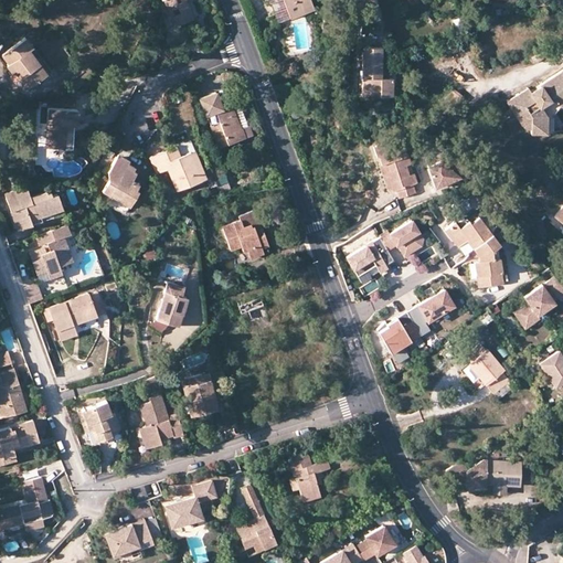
[(162,0),(163,0),(165,0),(166,0),(176,28),(194,20),(187,0),(162,0)]
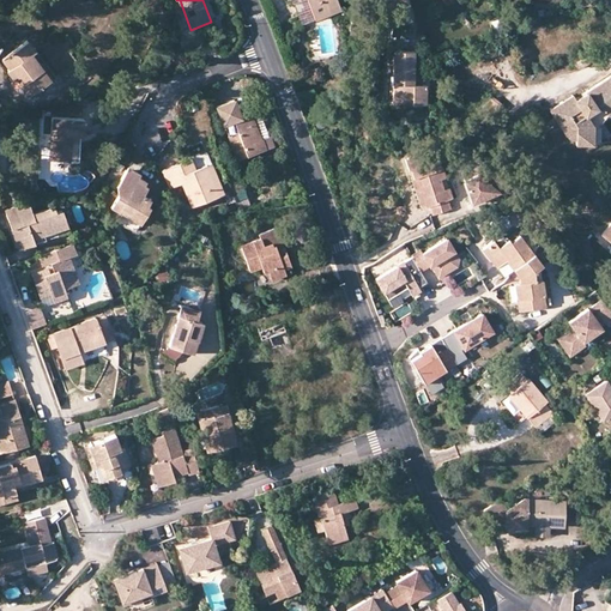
[(309,0),(318,22),(340,13),(336,0),(309,0)]
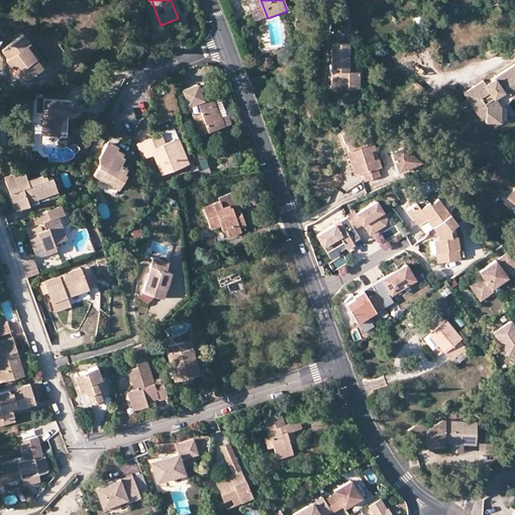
[(15,68),(18,66),(23,72),(20,74),(26,82),(43,69),(27,47),(31,44),(24,36),(4,52),(10,60),(7,62),(13,70),(15,68)]
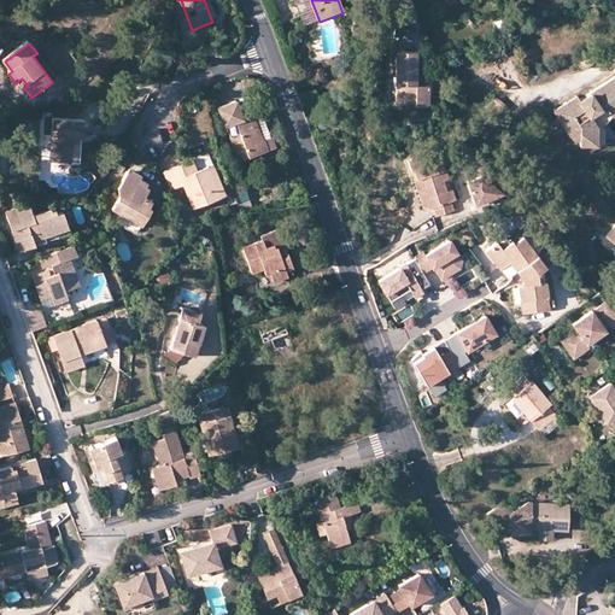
[(599,62),(593,53),(580,63),(580,65),(580,68),(580,69),(583,70),(586,71),(599,62)]
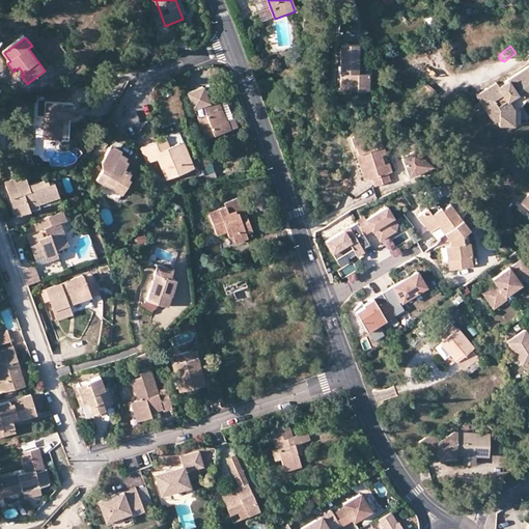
[(360,47),(341,47),(341,87),(358,88),(358,93),(371,93),(370,76),(361,76),(356,76),(356,72),(360,72),(360,47)]
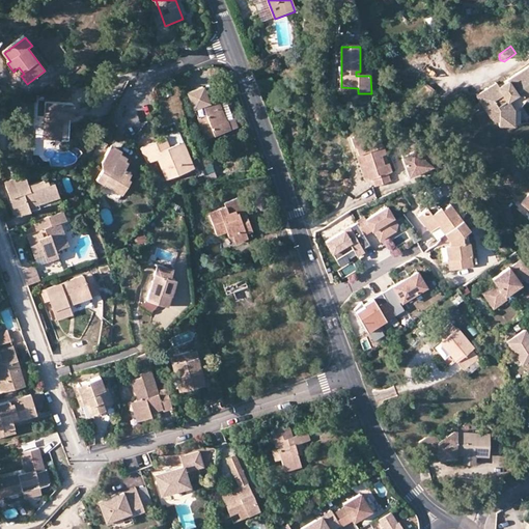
[(496,86),(477,98),(492,119),(496,121),(500,123),(500,128),(522,127),(522,110),(507,111),(505,105),(522,93),(527,100),(528,99),(528,67),(498,89),(496,86)]
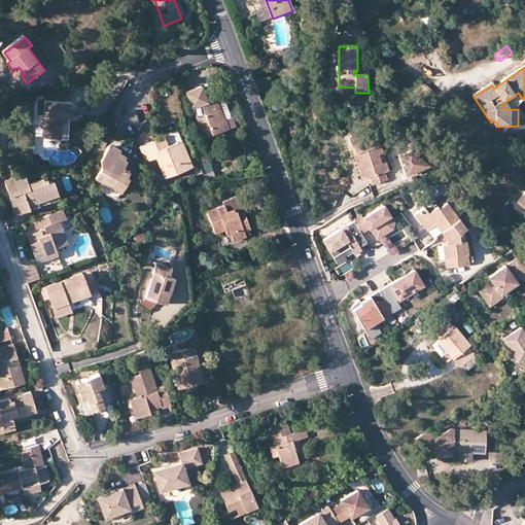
[(425,85),(417,96),(426,102),(434,93),(425,85)]
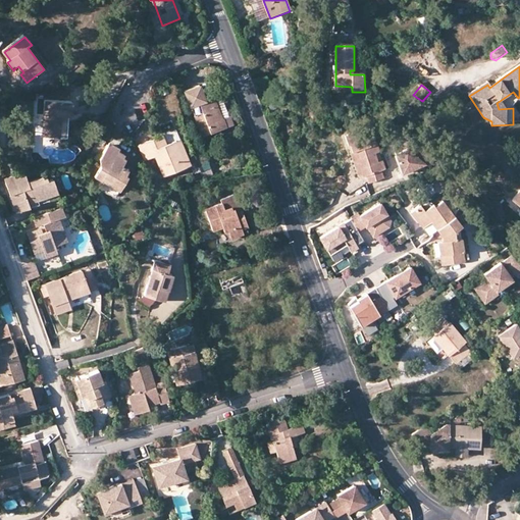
[(232,126),(221,96),(206,101),(201,86),(186,92),(191,106),(192,106),(203,137),(226,128),(232,126)]
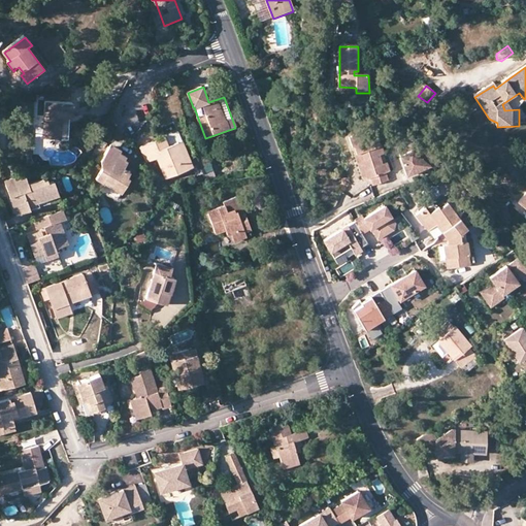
[(524,99),(519,93),(502,104),(504,110),(519,109),(525,101),(524,99)]
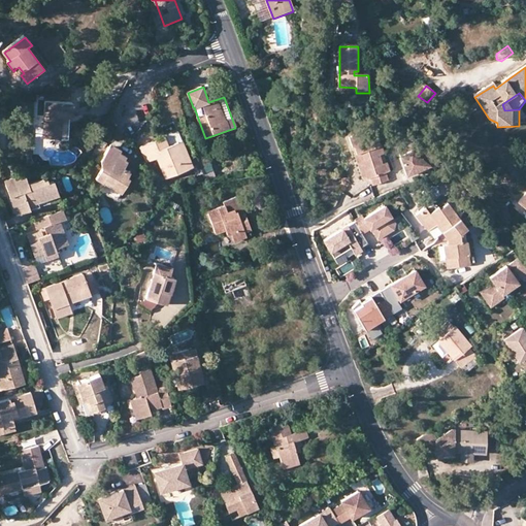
[(73,103),(45,101),(43,138),(60,140),(62,117),(72,118),(73,103)]
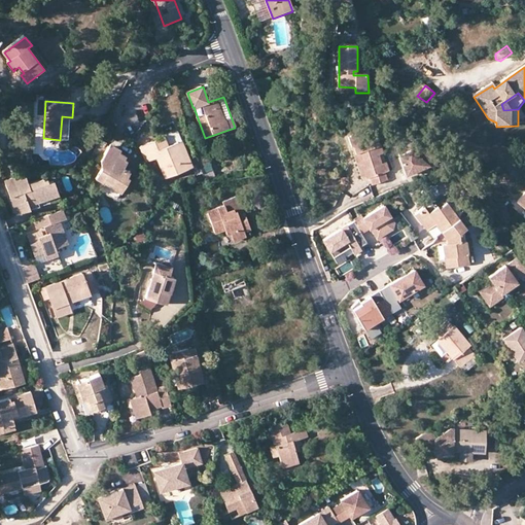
[(183,119),(189,117),(187,107),(180,109),(183,119)]
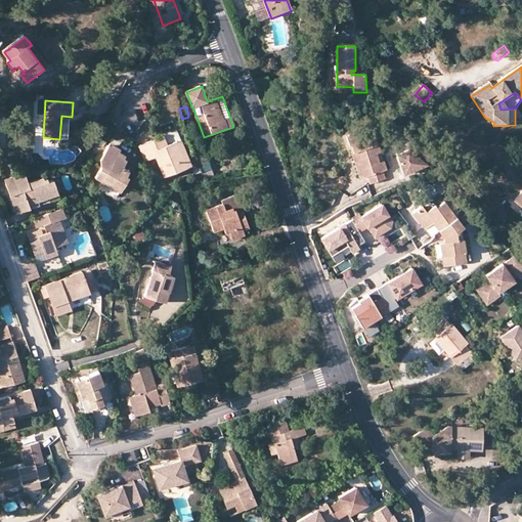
[(355,164),(359,162),(364,177),(365,179),(368,178),(371,186),(387,180),(385,173),(389,172),(386,163),(382,165),(379,156),(383,154),(380,145),(378,145),(373,132),(362,135),(361,134),(348,137),(351,147),(353,147),(355,154),(352,155),(355,164)]
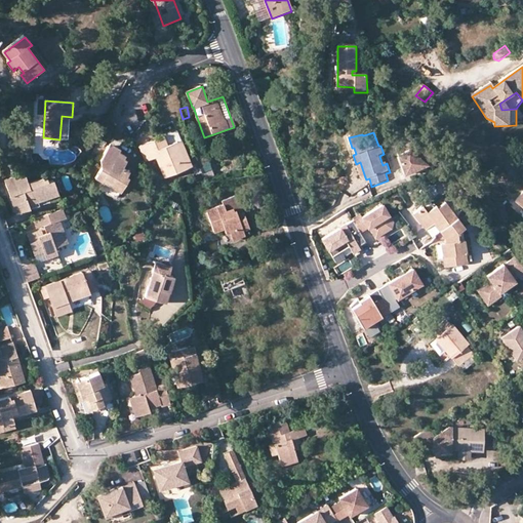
[(32,155),(34,137),(26,136),(24,155),(32,155)]
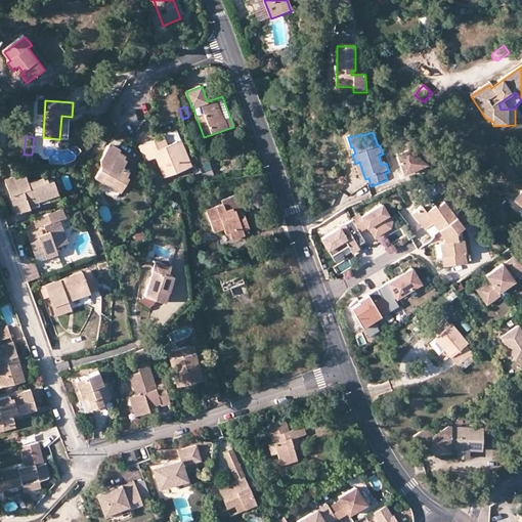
[(178,142),(168,145),(164,147),(160,139),(141,147),(147,162),(157,159),(165,178),(189,168),(178,142)]
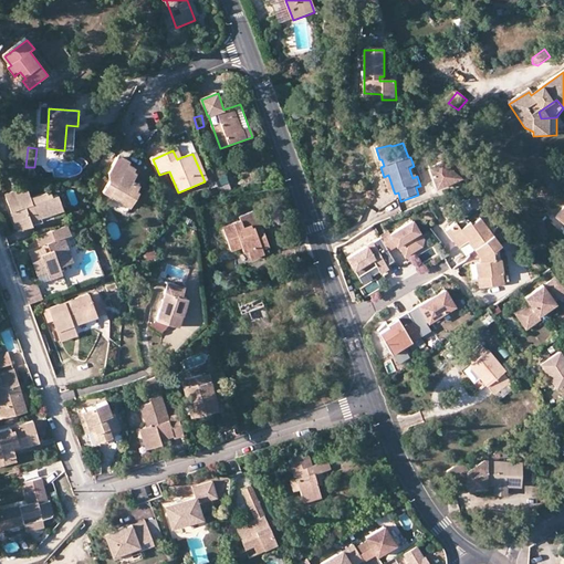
[(196,152),(192,154),(205,181),(208,179),(196,152)]
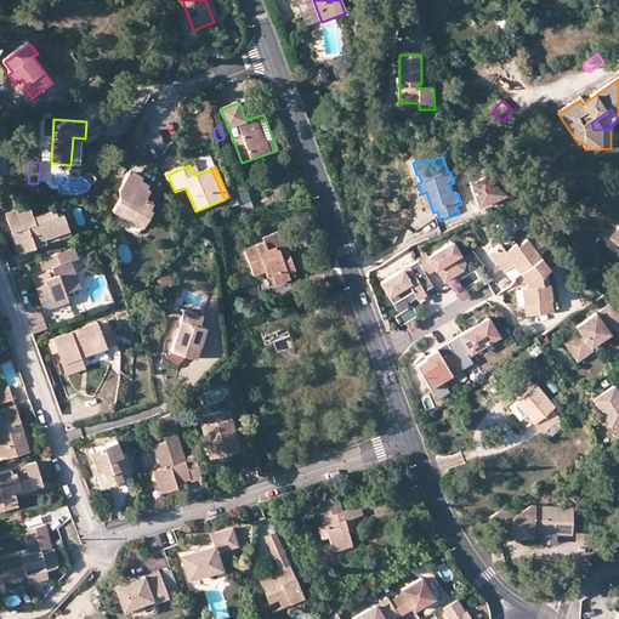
[(151,210),(153,204),(146,200),(151,191),(148,188),(149,185),(142,181),(143,177),(132,171),(120,192),(121,199),(114,213),(132,222),(128,231),(138,237),(152,213),(151,210)]
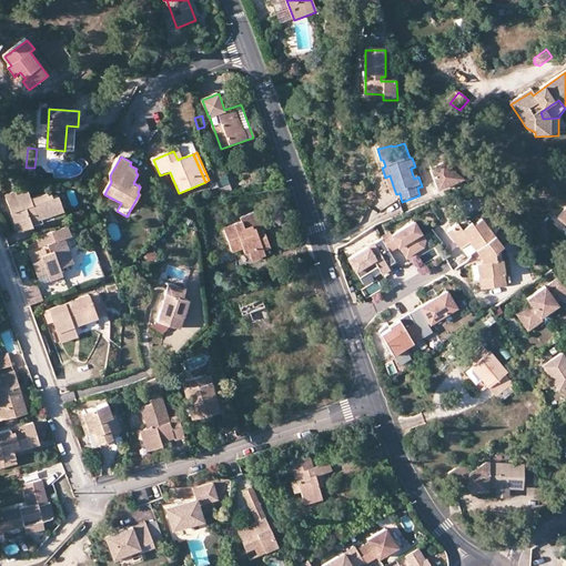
[(468,170),(456,160),(433,170),(442,190),(476,175),(468,170)]
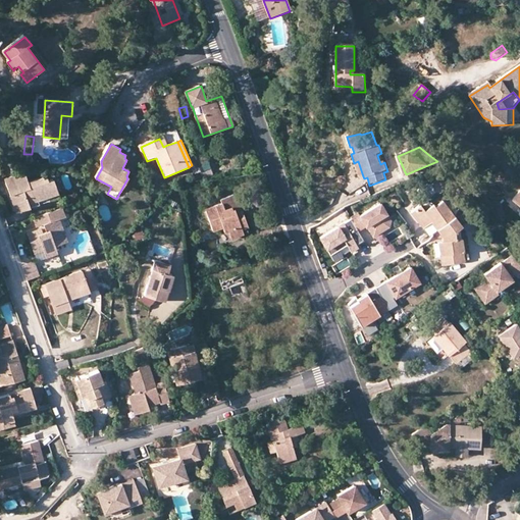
[(206,179),(216,177),(207,156),(199,159),(206,179)]
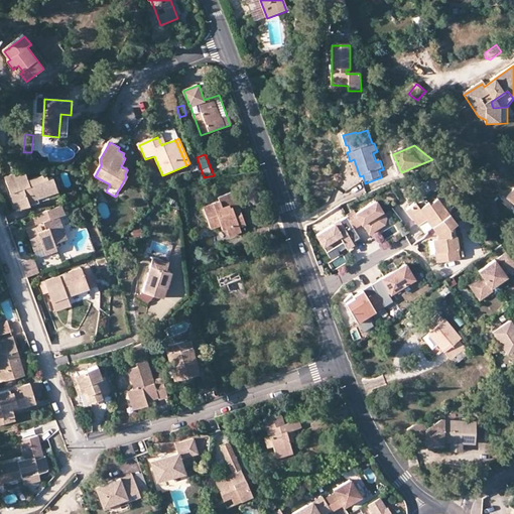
[(355,176),(359,174),(354,159),(350,161),(355,176)]
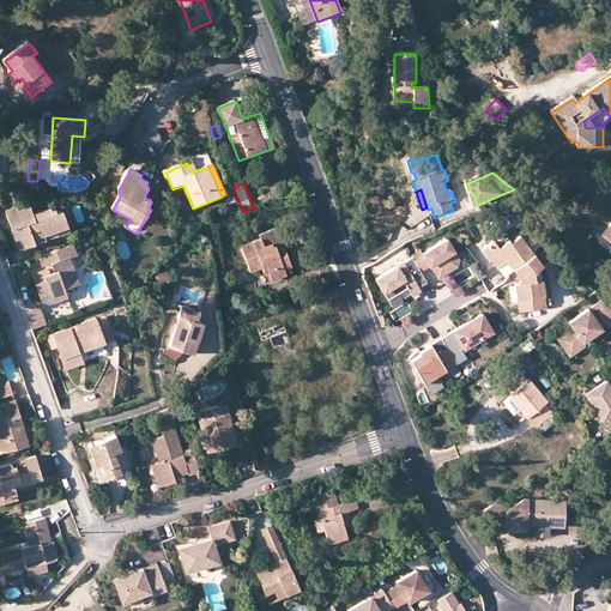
[(35,216),(31,206),(19,211),(18,207),(7,211),(22,250),(36,244),(34,236),(67,224),(62,212),(58,215),(56,210),(53,211),(52,210),(35,216)]
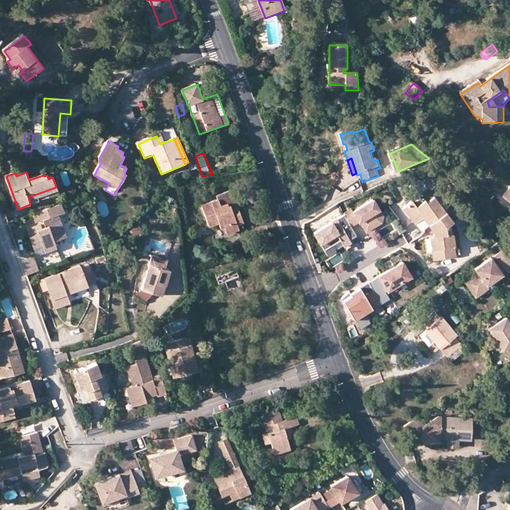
[(28,197),(30,204),(59,194),(56,187),(28,197)]
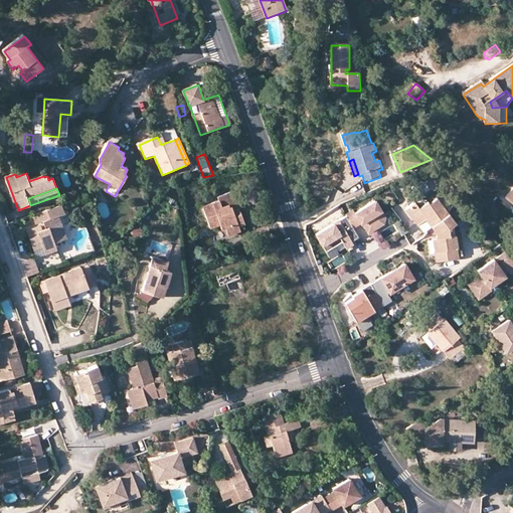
[(239,209),(233,210),(232,206),(237,204),(233,192),(218,198),(219,200),(203,207),(211,229),(221,225),(223,230),(226,229),(229,236),(241,231),(239,227),(245,224),(239,209)]
